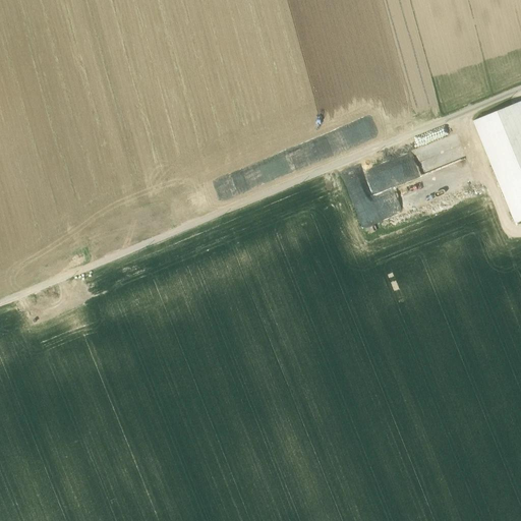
[(520,102),(473,121),(515,224),(520,221),(520,102)]
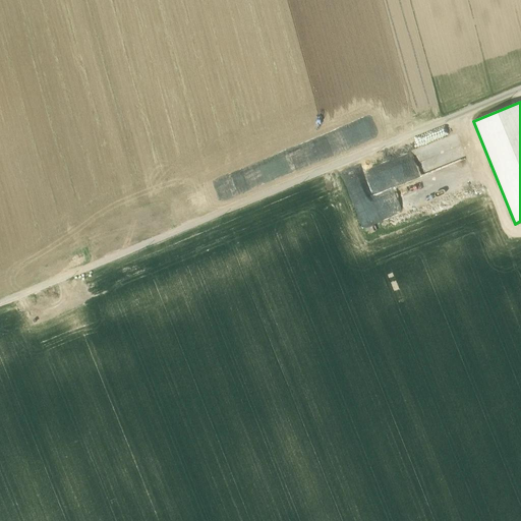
[(60,184),(69,181),(65,169),(56,171),(60,184)]
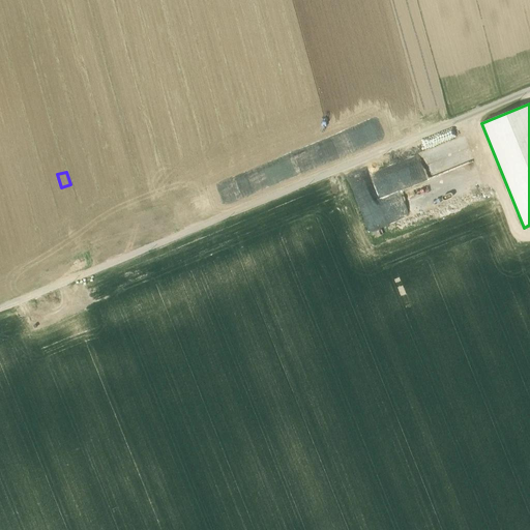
[(398,201),(379,208),(384,223),(470,192),(465,179),(442,187),(439,180),(396,197),(398,201)]
